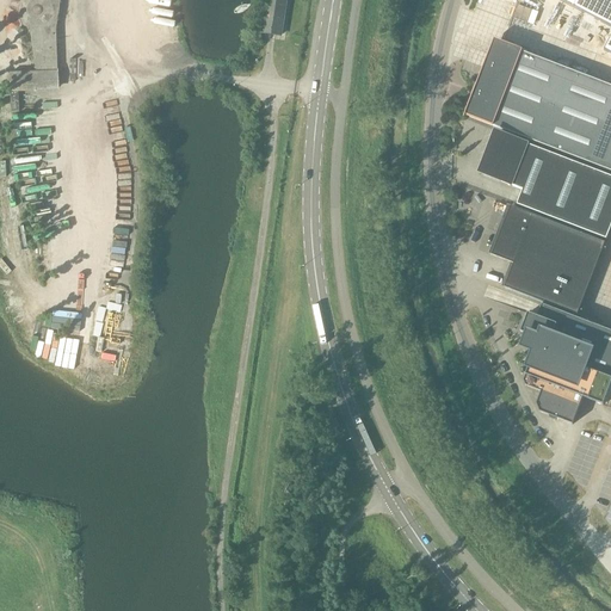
[(56,75),(55,34),(60,4),(60,0),(32,0),(31,4),(32,6),(30,6),(29,7),(28,10),(26,12),(26,14),(26,17),(26,20),(28,22),(29,23),(28,24),(34,63),(32,66),(31,68),(31,69),(31,72),(34,74),(36,75),(56,75)]
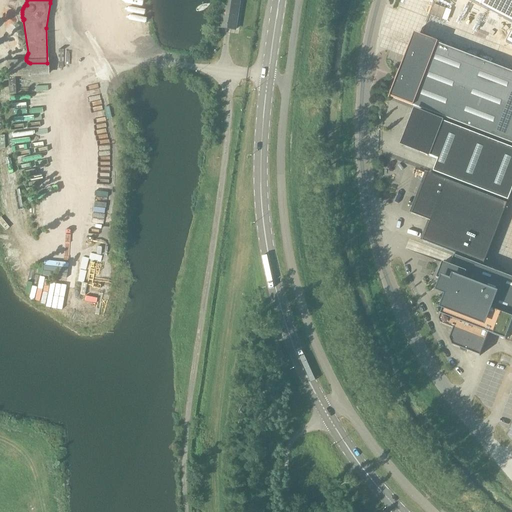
[(224,0),(220,27),(237,29),(241,0),(224,0)]
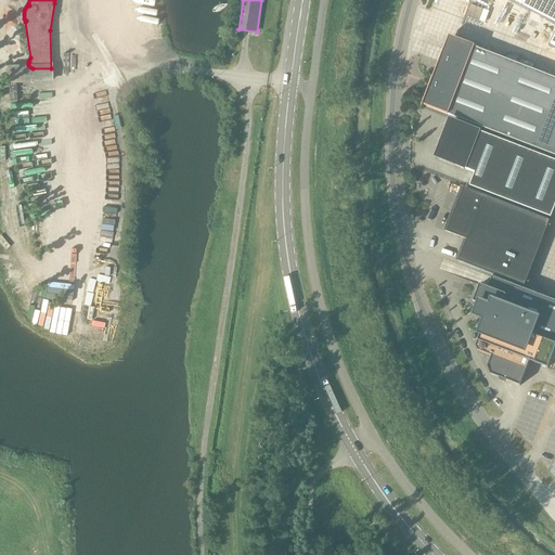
[(554,0),(506,0),(554,24),(554,33),(549,47),(554,49),(554,0)]
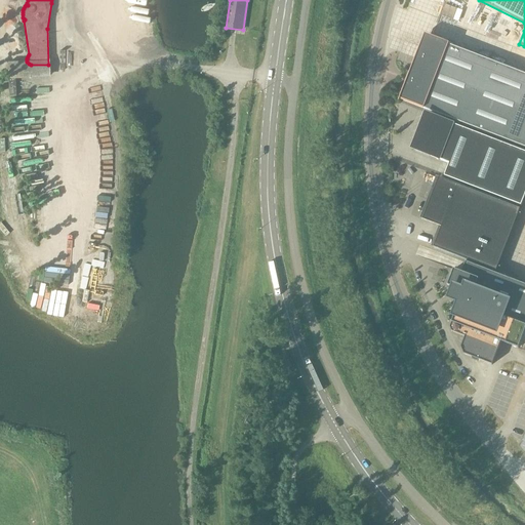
[(444,4),(441,15),(446,17),(450,6),(445,4),(444,4)]
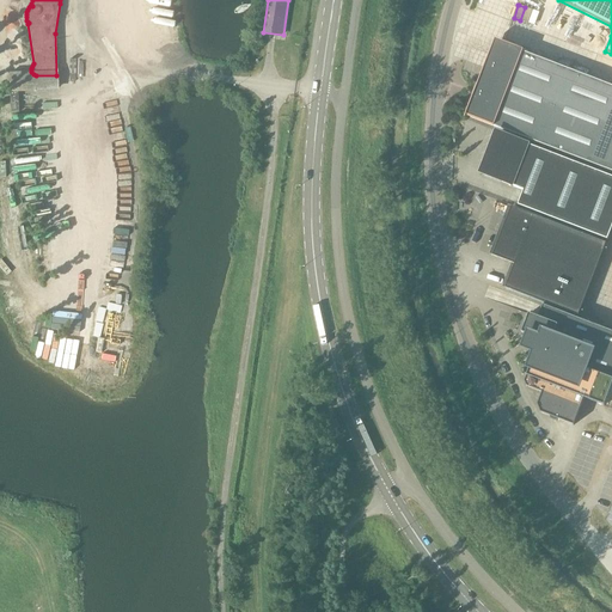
[(525,7),(520,20),(527,23),(532,12),(532,10),(525,7)]
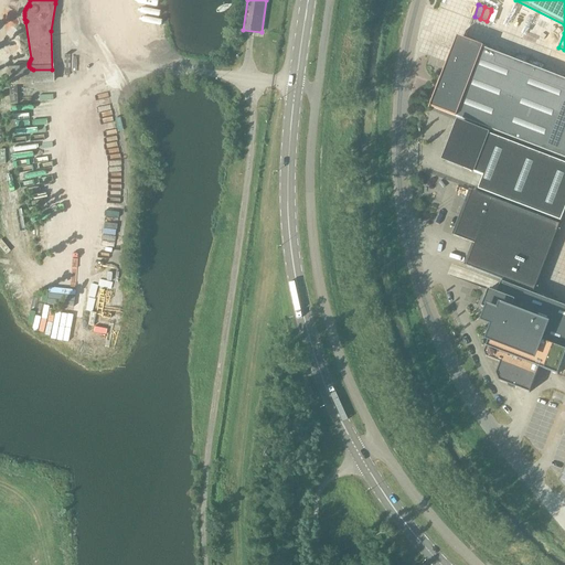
[(445,80),(439,77),(435,87),(441,91),(434,108),(564,158),(564,78),(461,39),(445,80)]
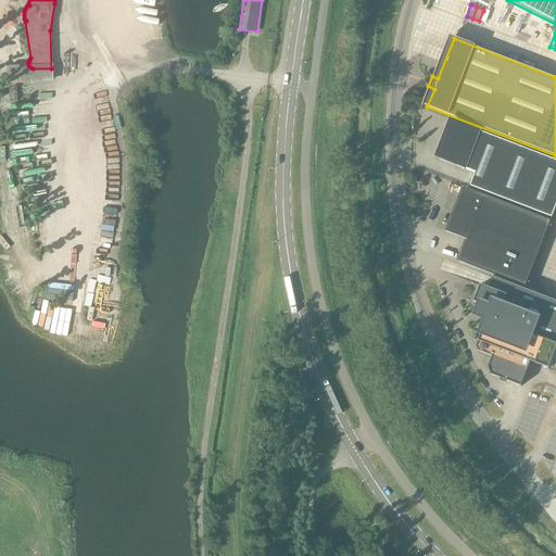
[(15,105),(15,88),(51,87),(51,70),(8,70),(8,108),(11,108),(11,105),(15,105)]
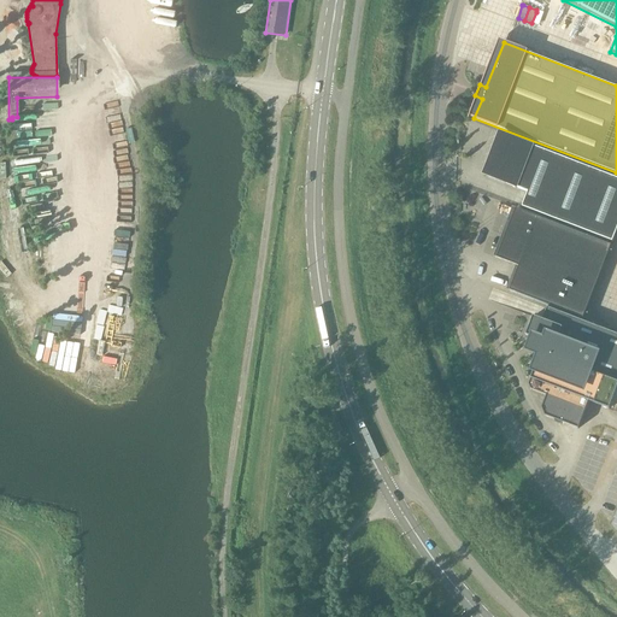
[(517,188),(528,192),(522,207),(612,242),(616,229),(616,177),(533,146),(503,134),(489,169),(487,177),(517,188)]
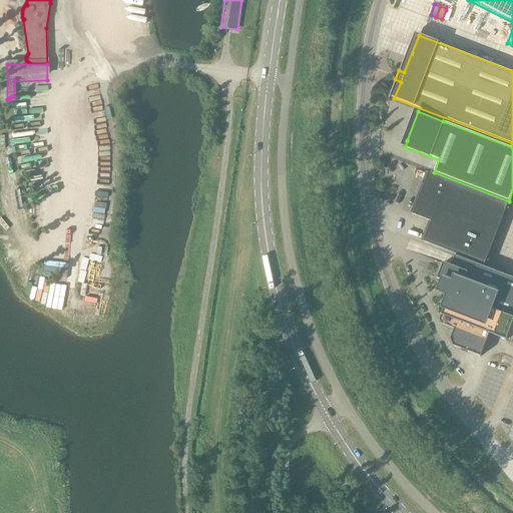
[(429,220),(421,240),(484,265),(508,203),(430,173),(428,173),(412,214),(429,220)]
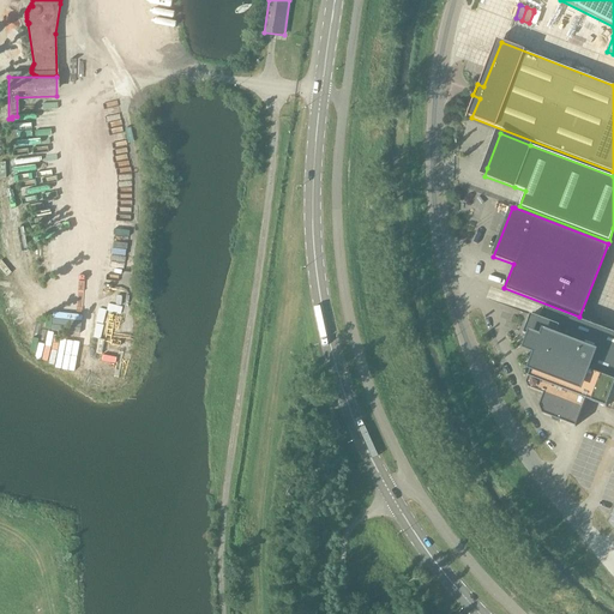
[(530,314),(523,333),(530,337),(529,341),(529,344),(531,348),(534,350),(537,351),(525,383),(528,387),(543,393),(539,407),(542,414),(552,417),(552,420),(554,421),(558,422),(560,421),(575,427),(585,399),(606,407),(613,385),(613,332),(545,306),(540,318),(530,314)]
